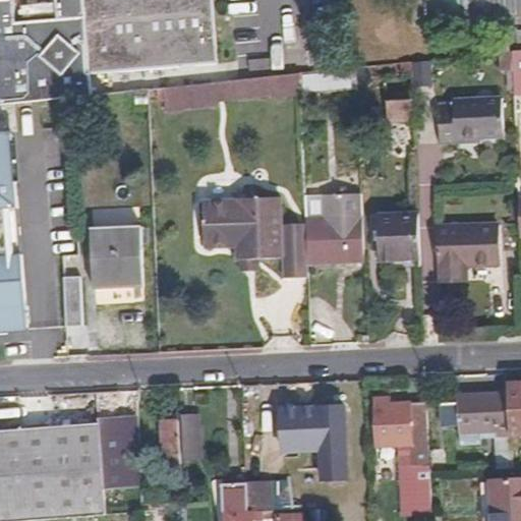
[(0,9),(0,105),(94,96),(93,79),(106,78),(216,67),(209,0),(84,0),(85,14),(75,15),(73,0),(60,0),(63,29),(16,34),(14,9),(0,9)]
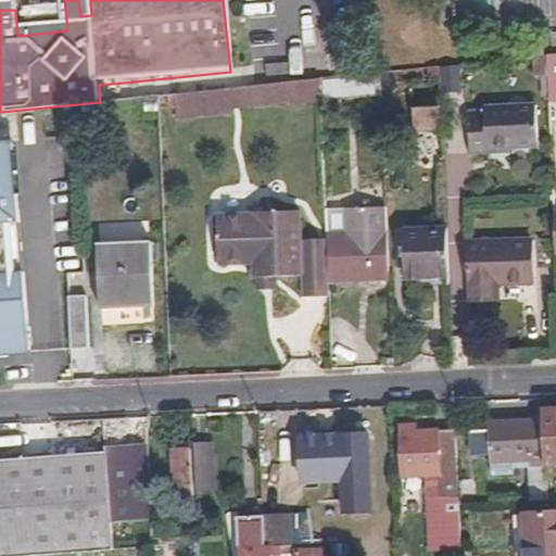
[(90,0),(78,0),(80,16),(91,15),(90,0)]
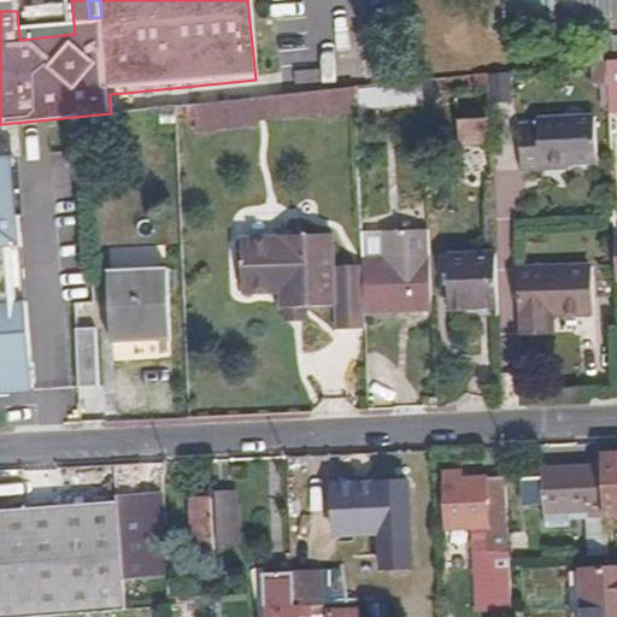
[(592,84),(609,84),(607,62),(591,63),(592,84)]
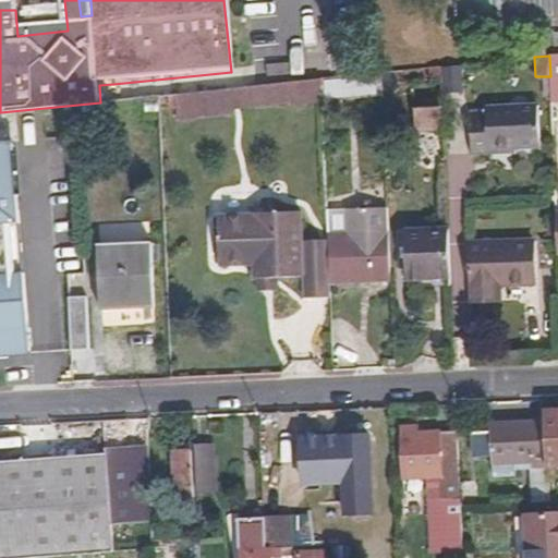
[(462,65),(441,68),(441,77),(441,95),(463,94),(462,65)]
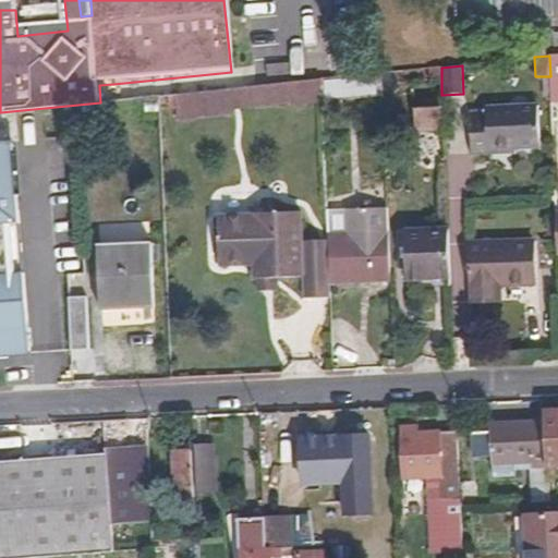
[(427,79),(441,77),(441,68),(427,69),(427,79)]
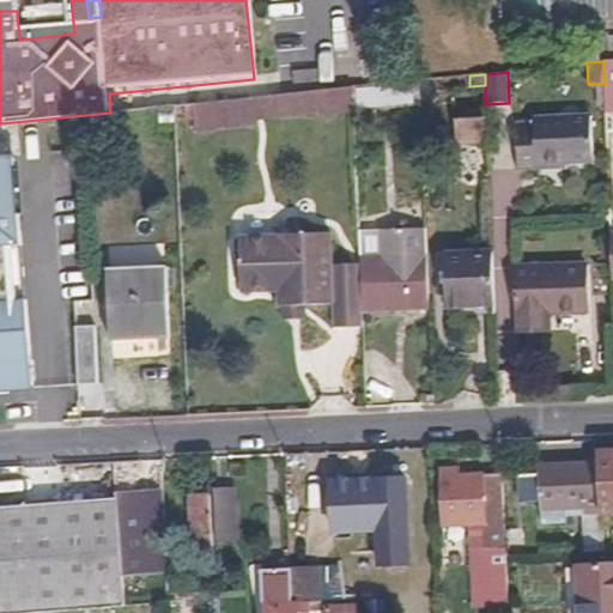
[(352,114),(350,89),(322,91),(181,105),(182,122),(189,121),(190,134),(252,128),(252,121),(315,115),(315,117),(352,114)]
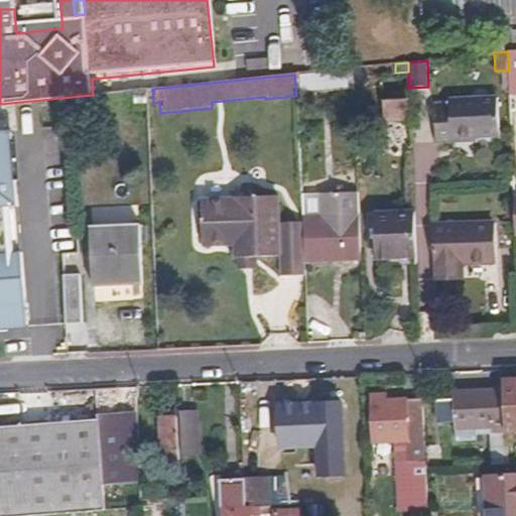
[(346,90),(345,76),(300,79),(302,96),(347,92),(346,90)]
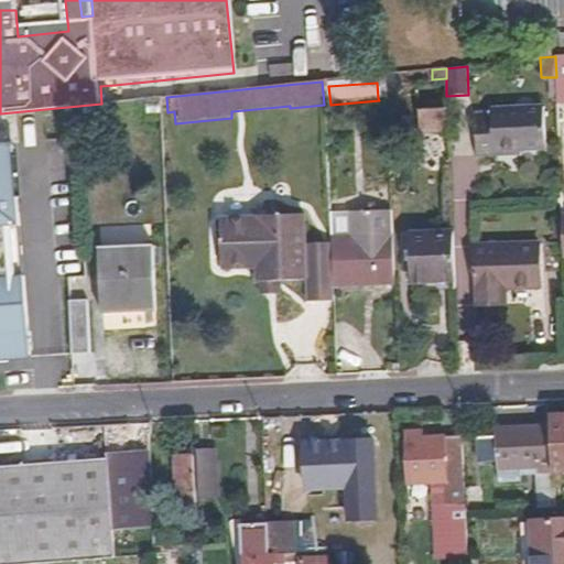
[(100,86),(101,104),(116,102),(115,85),(100,86)]
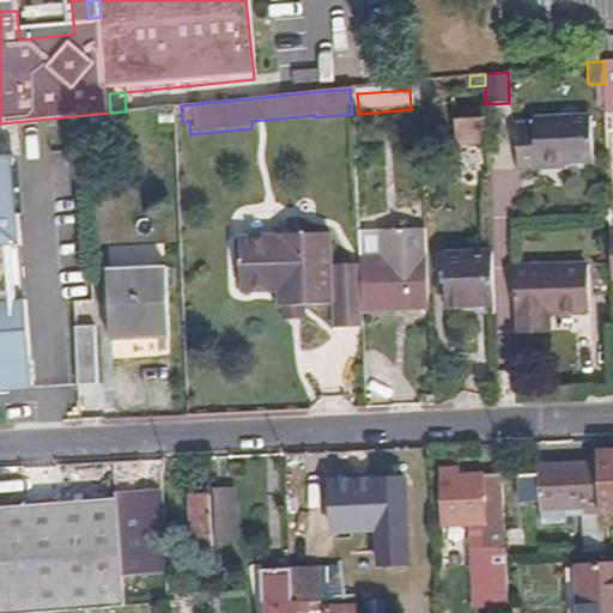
[(173,123),(171,107),(155,108),(156,125),(173,123)]
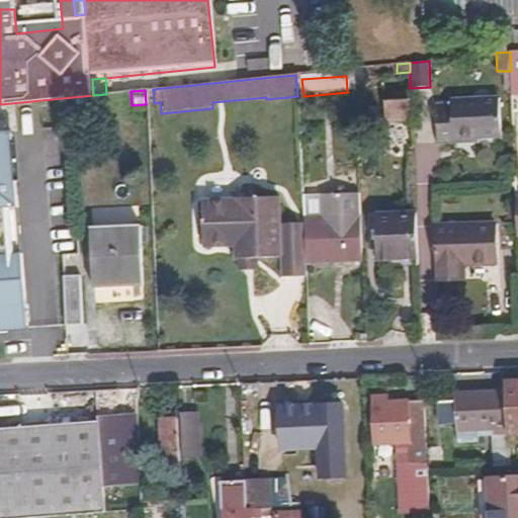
[(455,140),(480,139),(502,138),(501,101),(452,103),(452,108),(438,109),(439,146),(455,145),(455,140)]
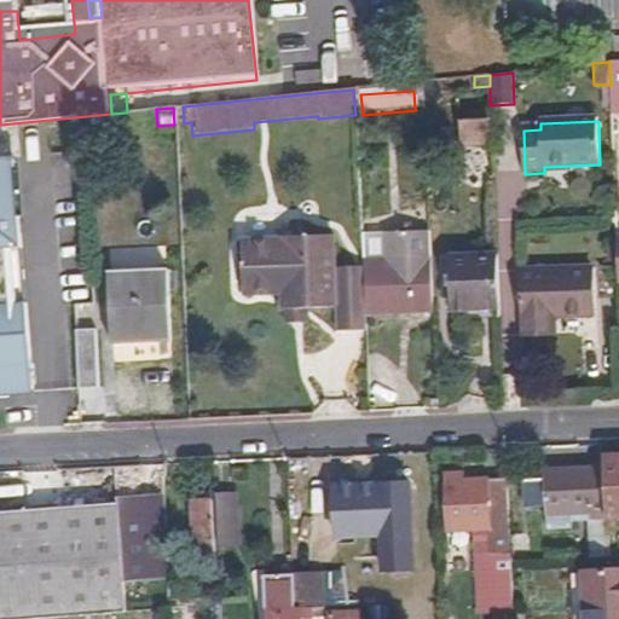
[(490,146),(487,122),(463,123),(463,148),(490,146)]
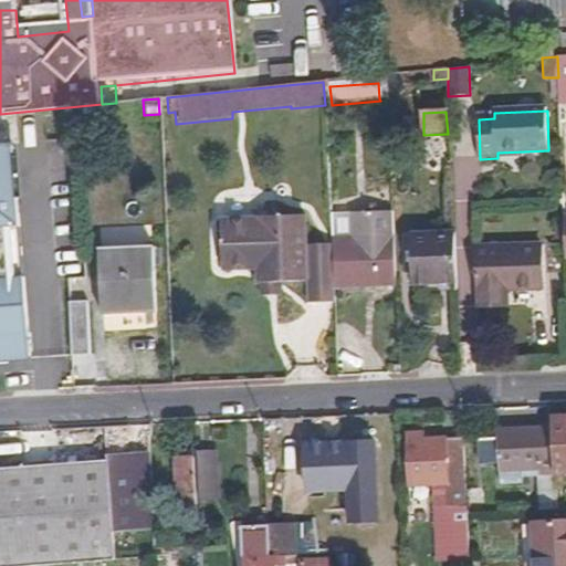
[(24,317),(21,276),(12,278),(9,229),(18,228),(10,144),(0,144),(0,363),(29,360),(24,317)]
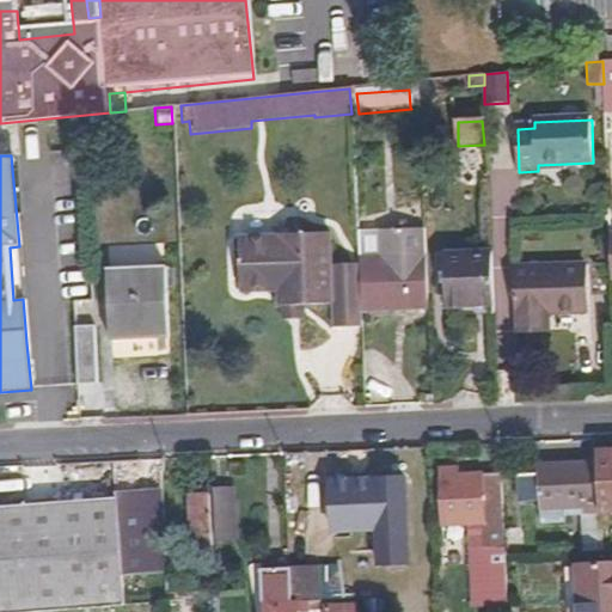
[(384,258),(359,261),(359,265),(362,312),(428,308),(424,230),(383,232),(384,258)]
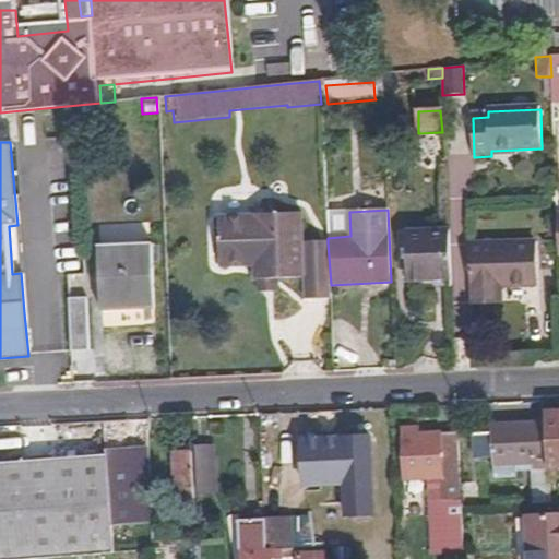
[(351,236),(349,212),(326,213),(328,238),(351,236)]
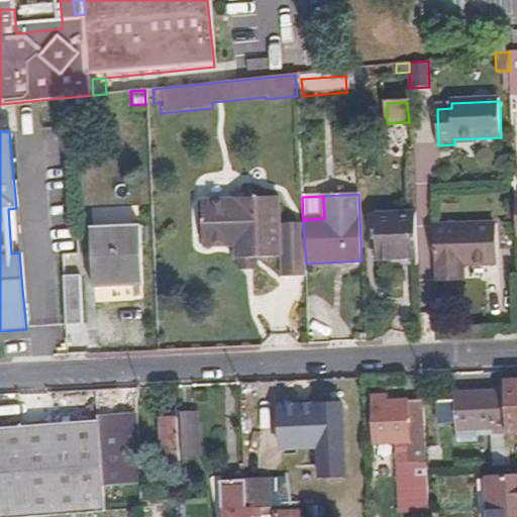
[(281,280),(306,279),(306,264),(303,224),(279,225),(279,199),(235,200),(234,203),(201,205),(202,248),(235,247),(235,244),(256,243),(257,260),(279,260),(281,280)]
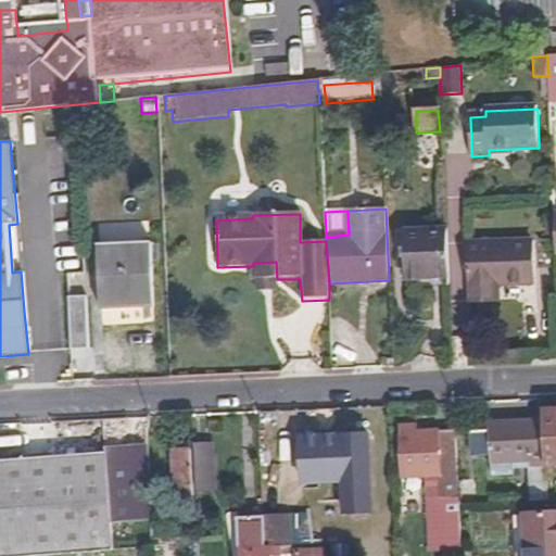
[(12,273),(21,272),(17,224),(9,225),(12,273)]
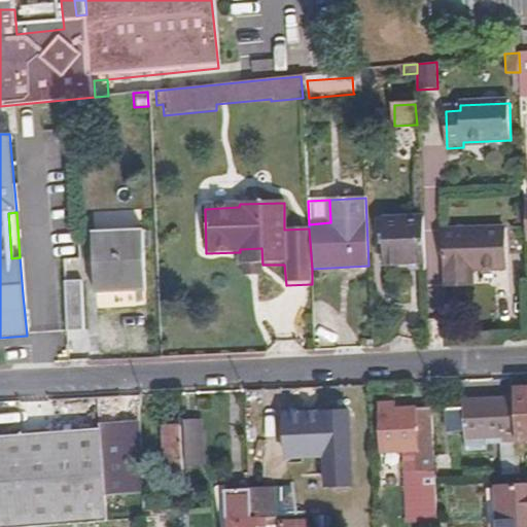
[(384,266),(426,264),(424,218),(383,219),(384,266)]
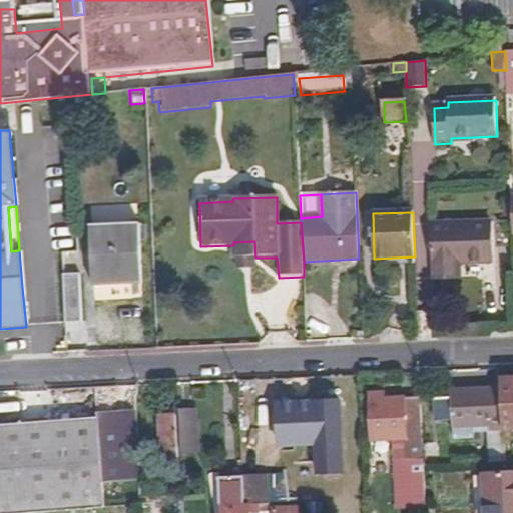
[(431,223),(434,279),(457,277),(457,263),(493,262),(492,221),(431,223)]
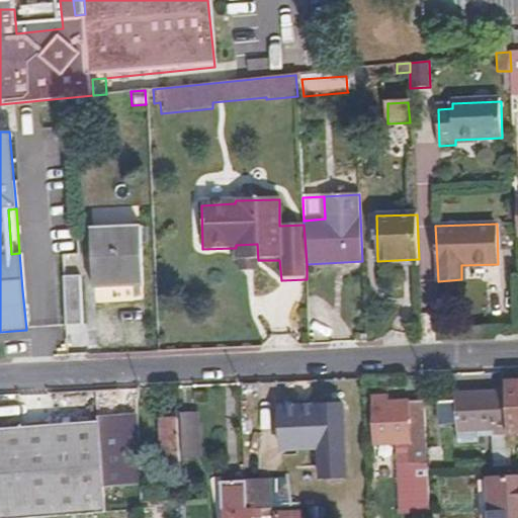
[(141,287),(138,229),(88,231),(92,290),(141,287)]
